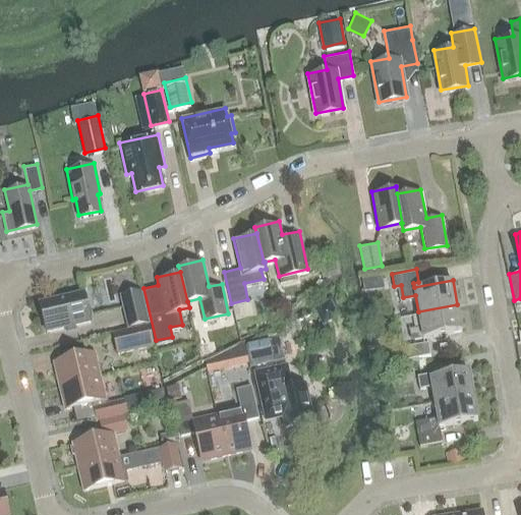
[(121,291),(128,326),(149,321),(141,286),(121,291)]
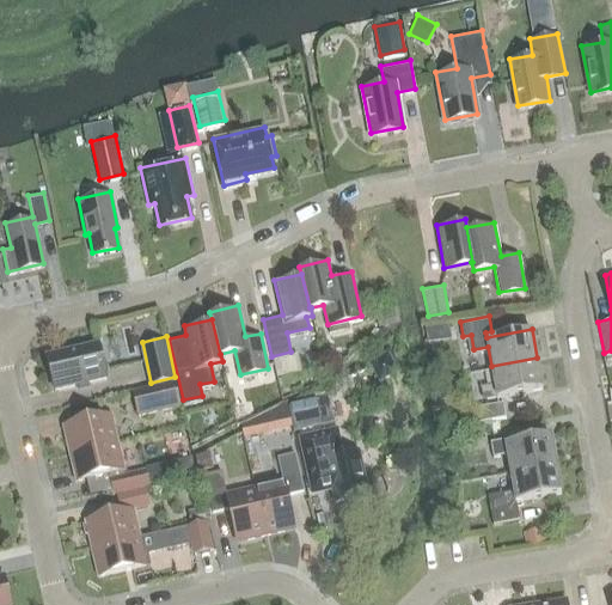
[(54,386),(105,374),(97,341),(47,353),(54,386)]
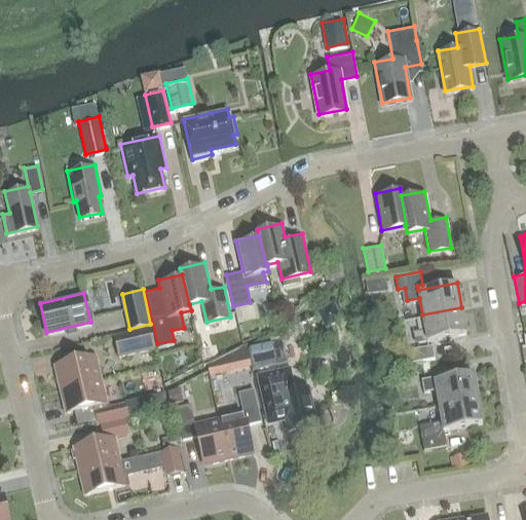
[(422,314),(424,327),(413,329),(415,340),(465,332),(461,307),(422,314)]
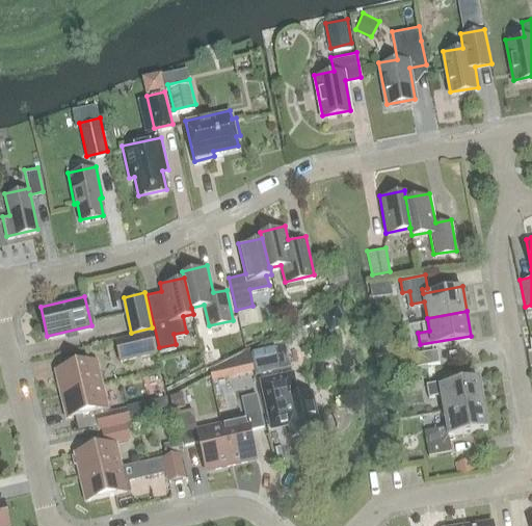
[(115,337),(120,359),(157,350),(153,329),(115,337)]
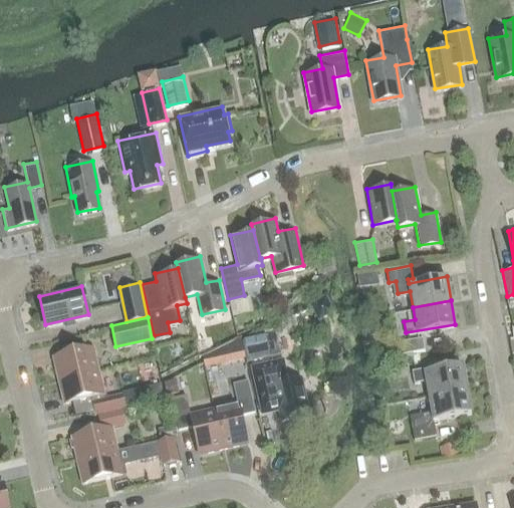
[(246,336),(251,358),(272,353),(267,331),(246,336)]
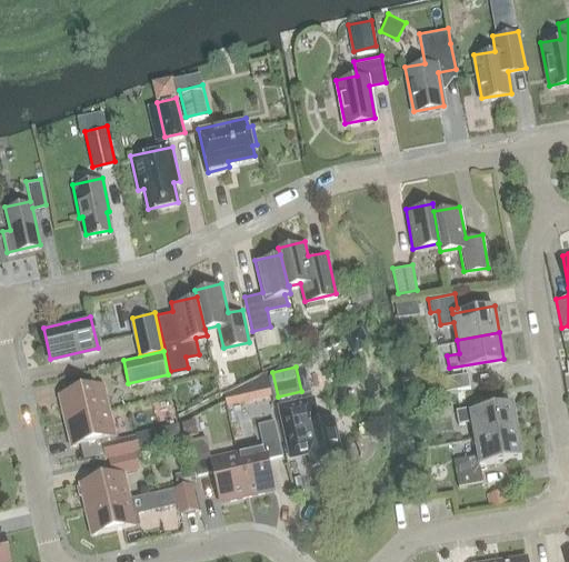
[(470,384),(468,370),(442,374),(445,389),(470,384)]
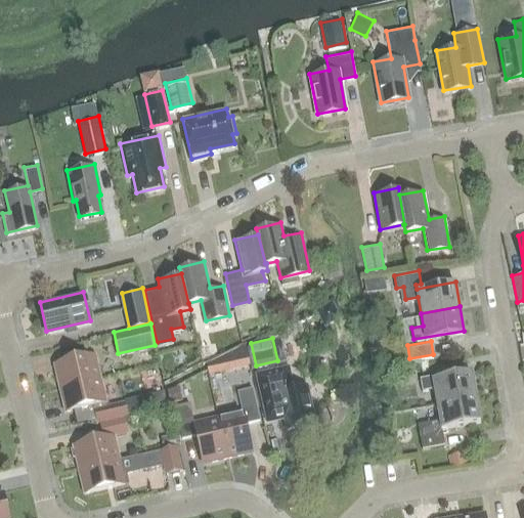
[(234,364),(248,361),(244,342),(230,349),(234,364)]
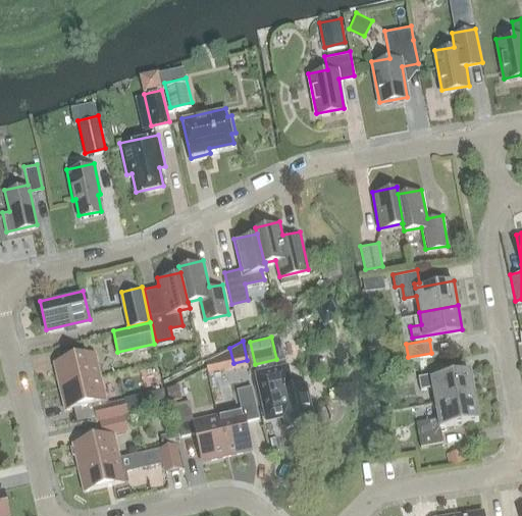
[(100,374),(94,351),(53,361),(59,384),(100,374)]
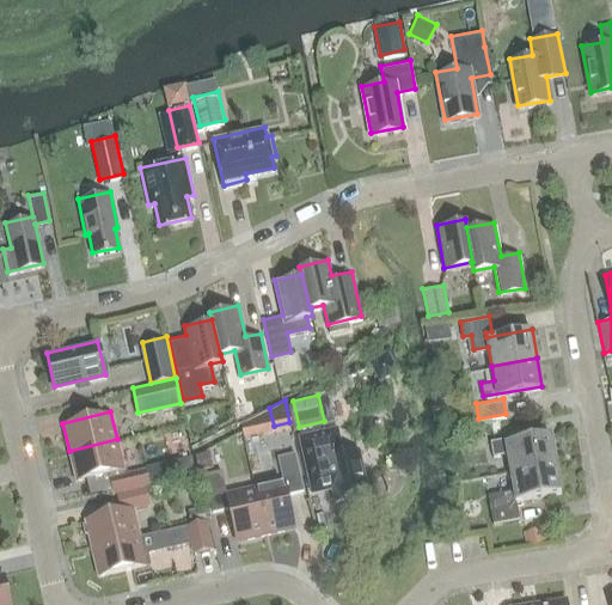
[(312,488),(331,484),(335,499),(367,492),(357,448),(341,452),(335,428),(300,435),(312,488)]
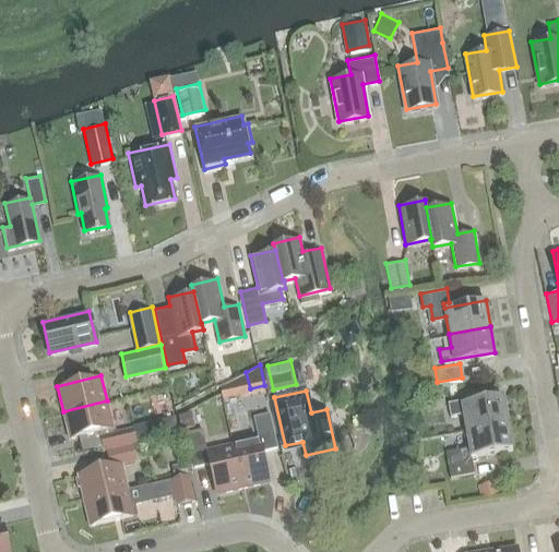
[(465,428),(508,421),(502,395),(462,403),(461,397),(447,400),(450,414),(463,411),(465,428)]
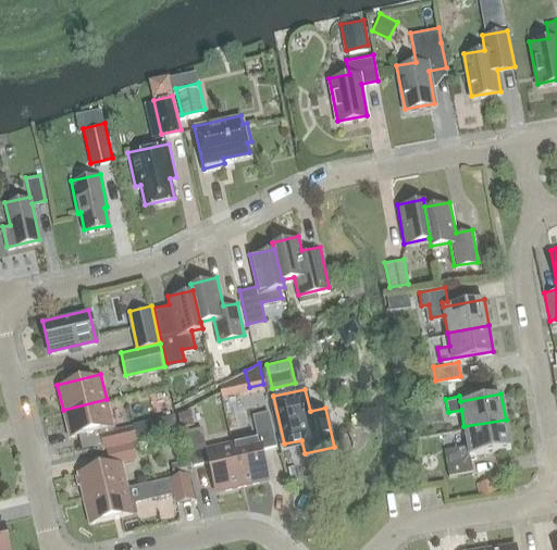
[(99,427),(103,446),(135,438),(132,424),(118,427),(112,424),(107,399),(63,410),(69,434),(99,427)]
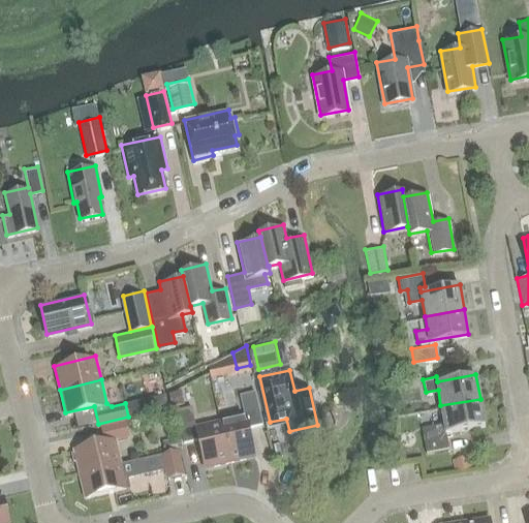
[(220,420),(229,459),(254,454),(247,425),(261,422),(254,389),(240,393),(244,413),(220,420)]
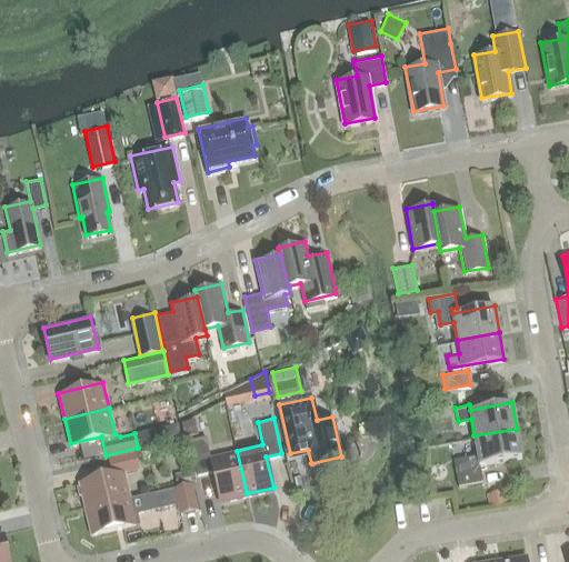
[(178,422),(161,425),(165,440),(181,437),(178,422)]
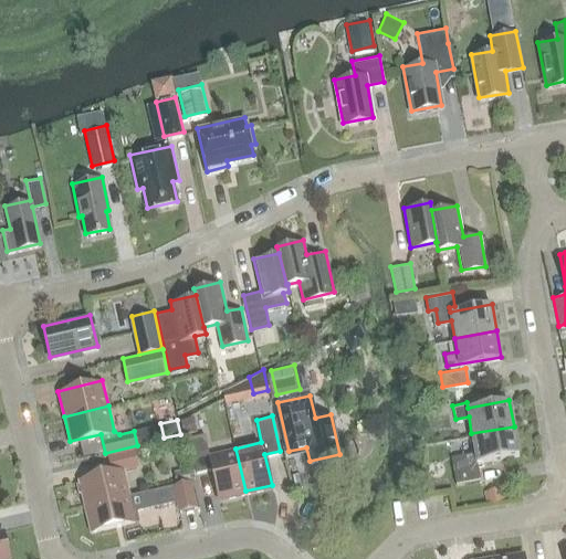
[(519,452),(514,426),(471,433),(474,451),(451,455),(456,482),(480,476),(477,460),(519,452)]
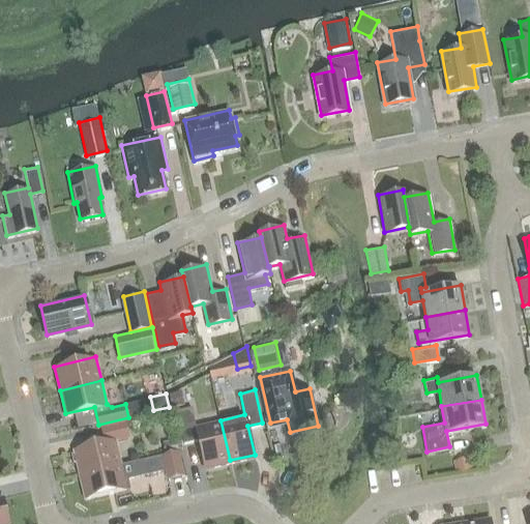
[(230,460),(221,420),(196,426),(190,405),(176,408),(183,440),(198,437),(205,466),(230,460)]
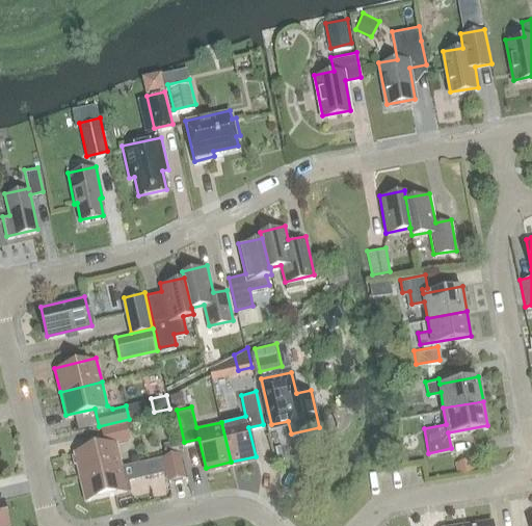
[(101,426),(105,444),(74,450),(74,453),(71,453),(73,463),(76,463),(79,474),(121,465),(115,441),(130,438),(126,420),(101,426)]
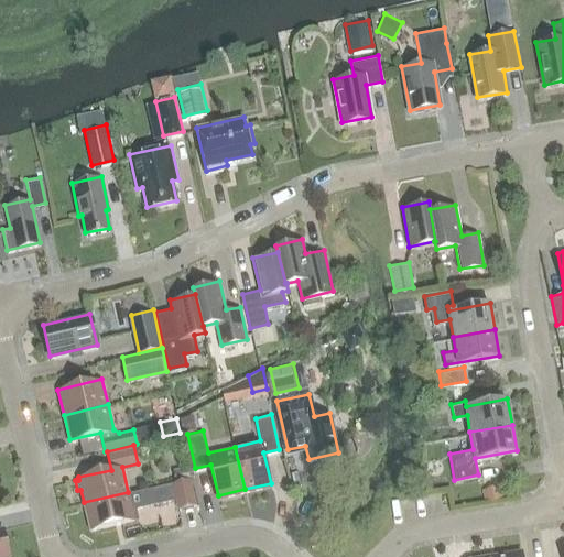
[(176,480),(191,476),(187,462),(173,467),(176,480)]
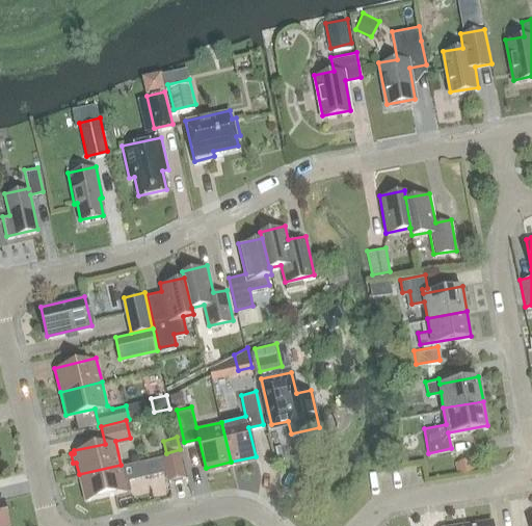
[(180,449),(166,453),(144,458),(148,472),(165,468),(168,478),(186,474),(180,449)]
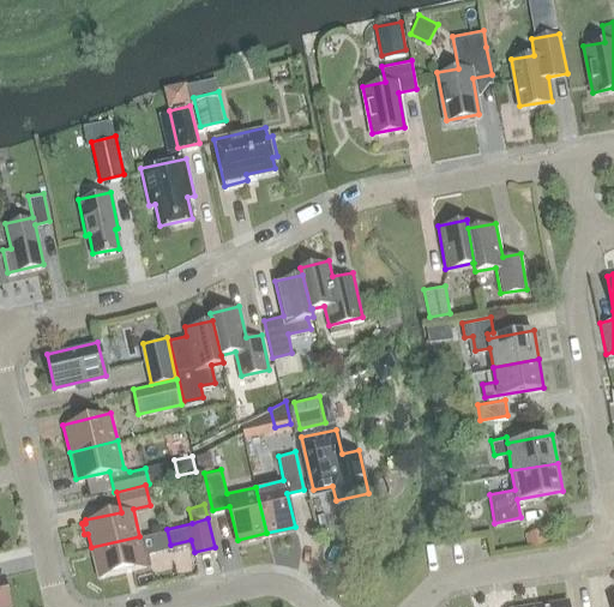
[(548,541),(546,526),(525,529),(527,544),(548,541)]
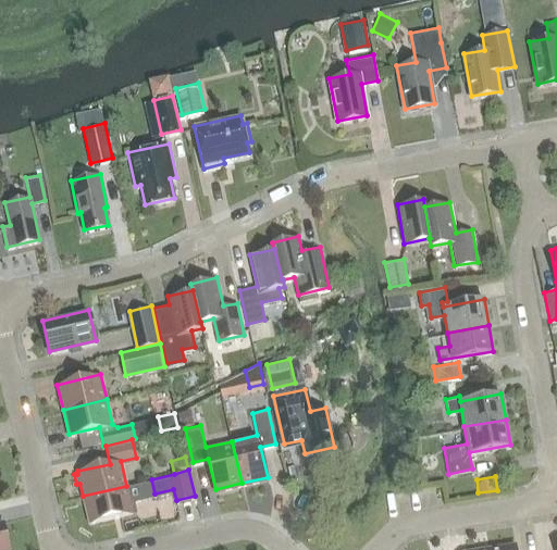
[(83,496),(88,521),(133,511),(126,486),(83,496)]
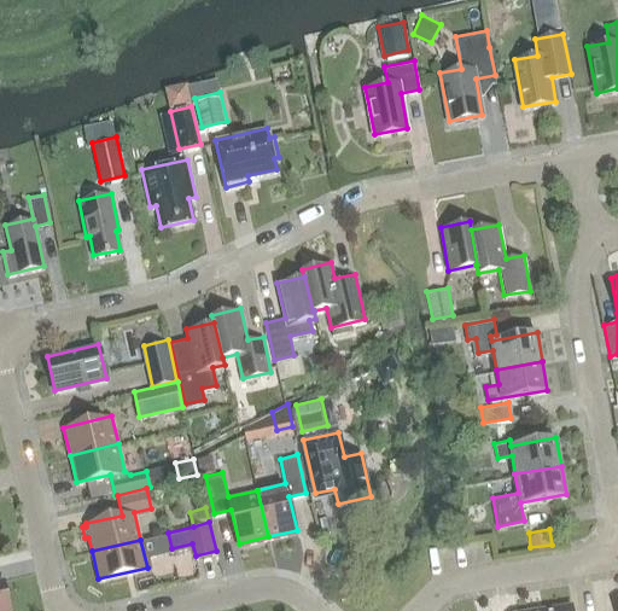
[(0,610),(10,610),(3,579),(0,579),(0,610)]
